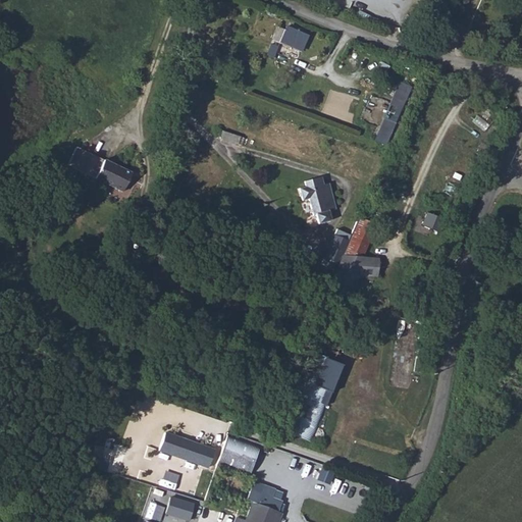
[(301,48),(307,33),(295,28),(293,31),(284,28),(279,40),(301,48)]
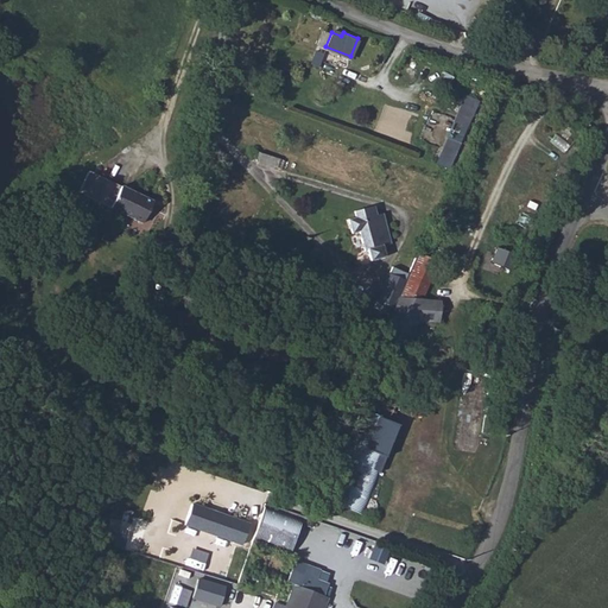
[(463,94),(438,163),(453,169),(479,99),(463,94)]
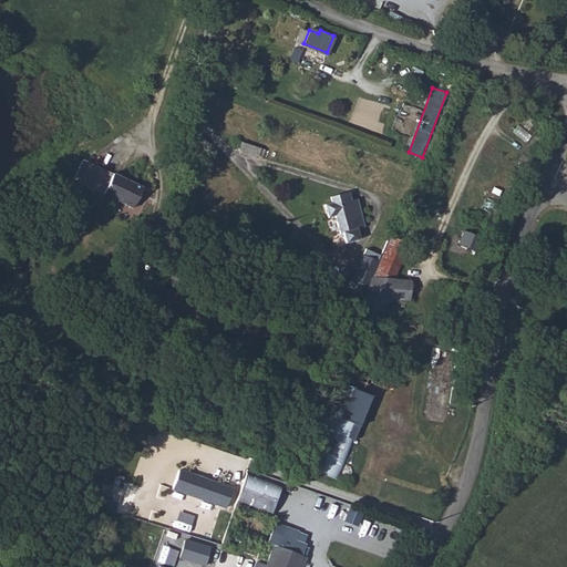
[(244,143),(241,153),(263,157),(265,147),(244,143)]
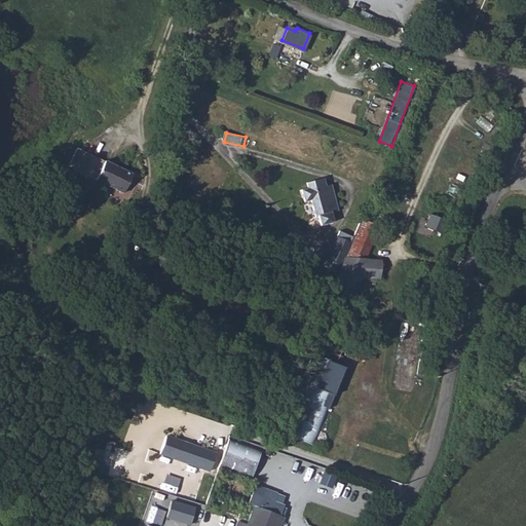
[(76,147),(67,167),(95,180),(104,160),(76,147)]
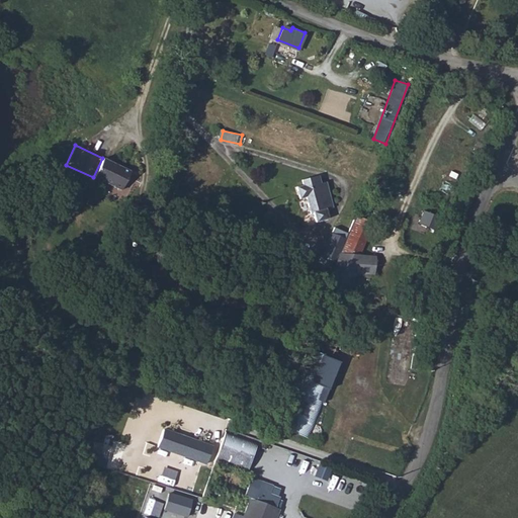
[(102,158),(93,177),(120,190),(130,170),(102,158)]
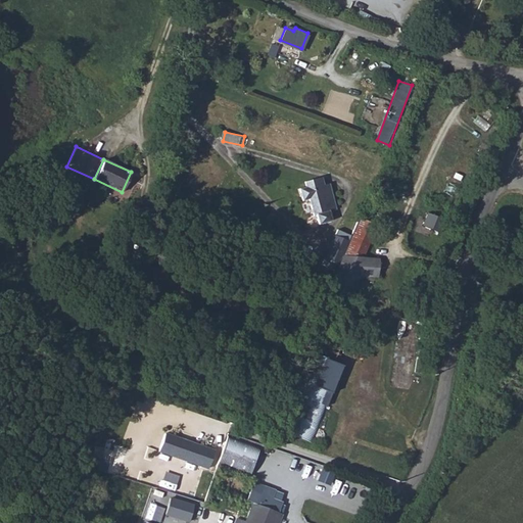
[(308,183),(310,187),(302,189),(305,201),(313,200),(317,216),(319,215),(322,225),(335,222),(332,211),(338,209),(331,185),(326,186),(324,179),(308,183)]
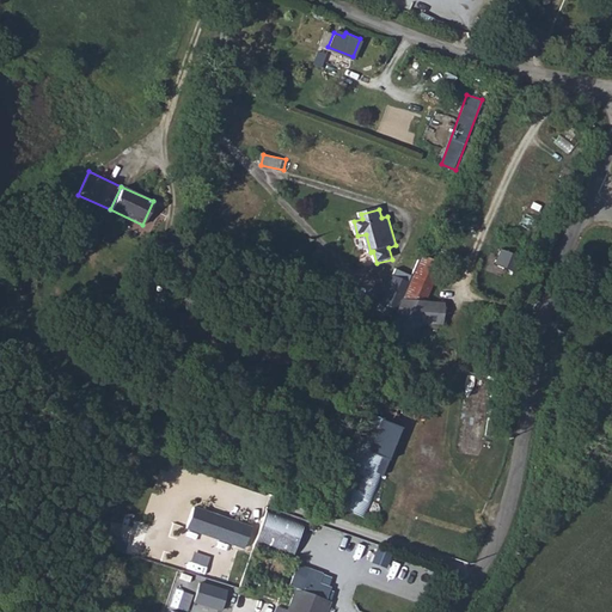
[(494,265),(521,273),(525,256),(499,249),(494,265)]
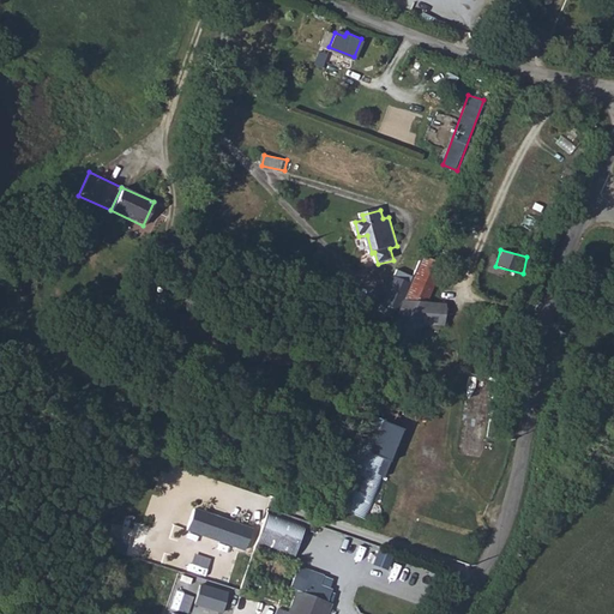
[(404,304),(427,306),(445,268),(426,259),(404,304)]
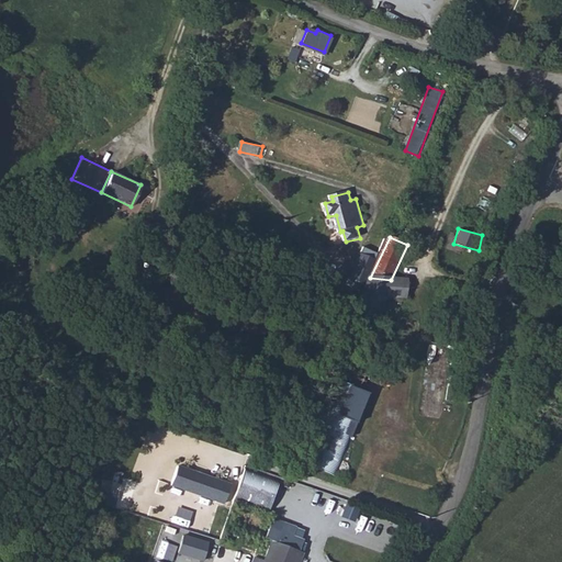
[(366,285),(377,261),(361,254),(357,263),(359,263),(356,271),(353,270),(350,279),(366,285)]
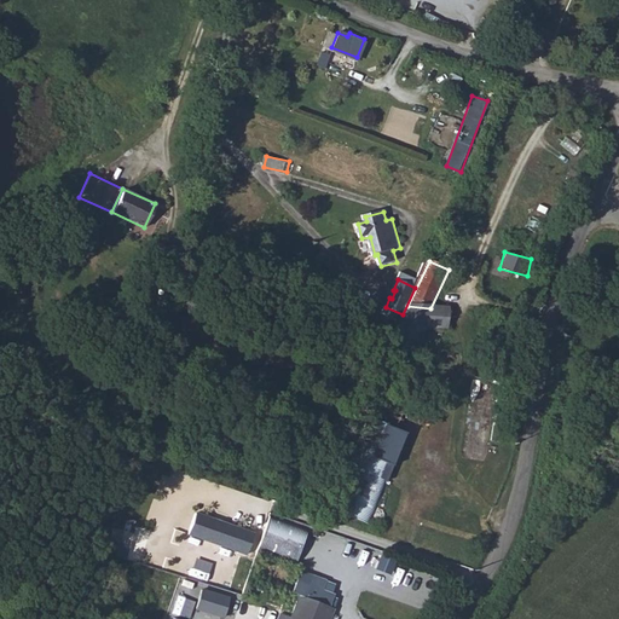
[(391,342),(415,354),(426,330),(446,333),(449,310),(431,308),(408,306),(391,342)]
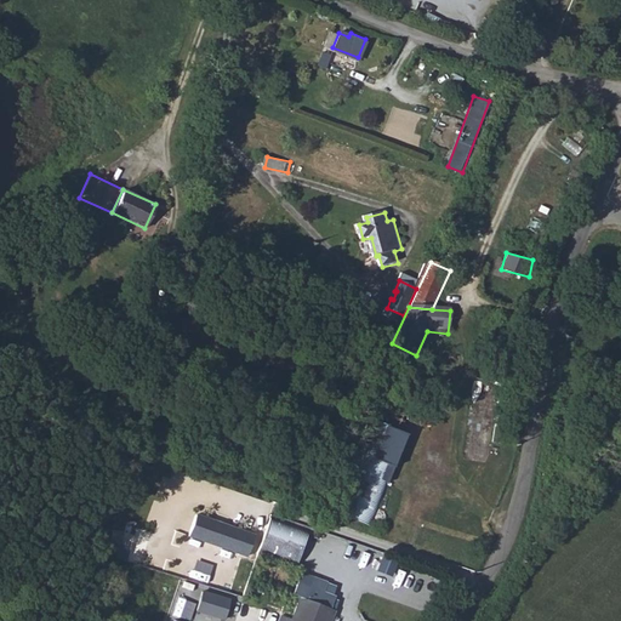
[(353,471),(387,483),(412,419),(380,405),(353,471)]
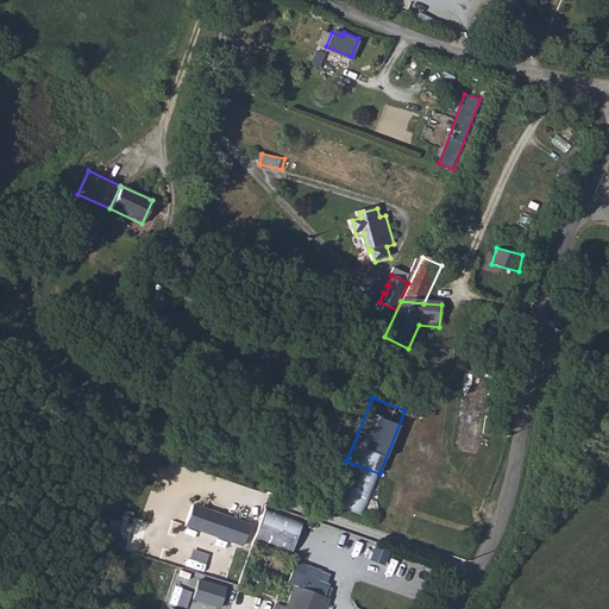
[(363,518),(380,473),(346,462),(330,504),(363,518)]
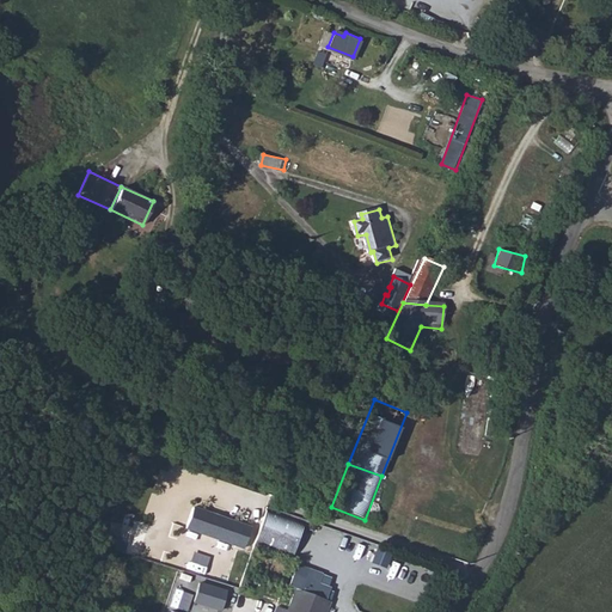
[(240,519),(160,494),(152,520),(182,530),(232,546),(240,519)]
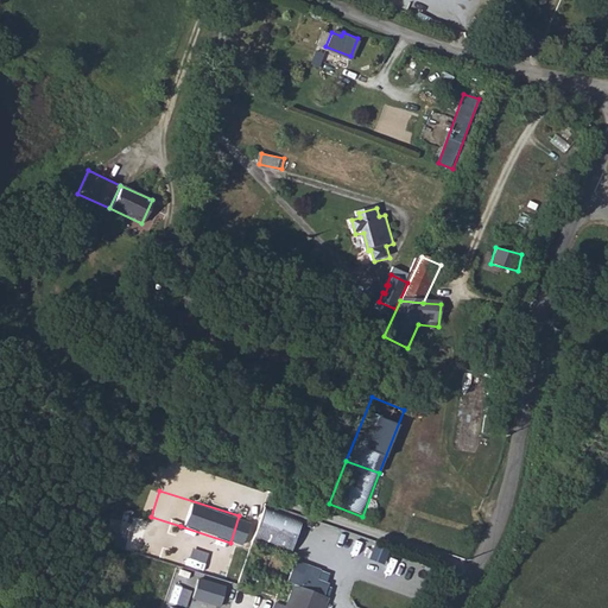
[(258,521),(253,537),(293,550),(303,520),(263,507),(258,521)]
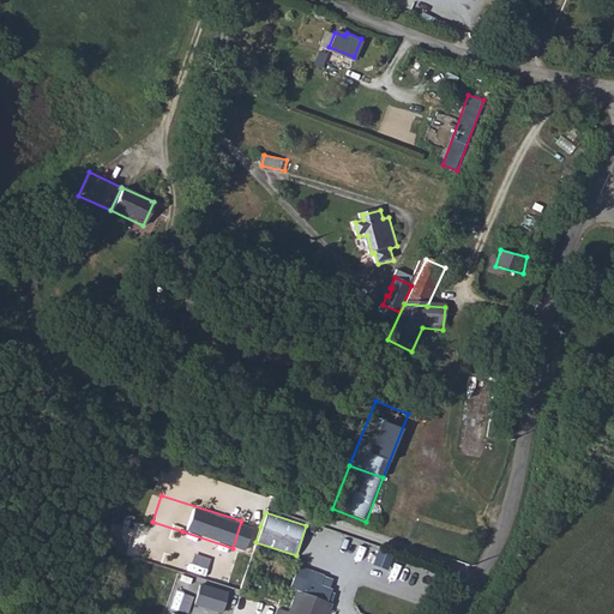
[(256,542),(260,527),(241,521),(233,548),(252,553),(256,542)]
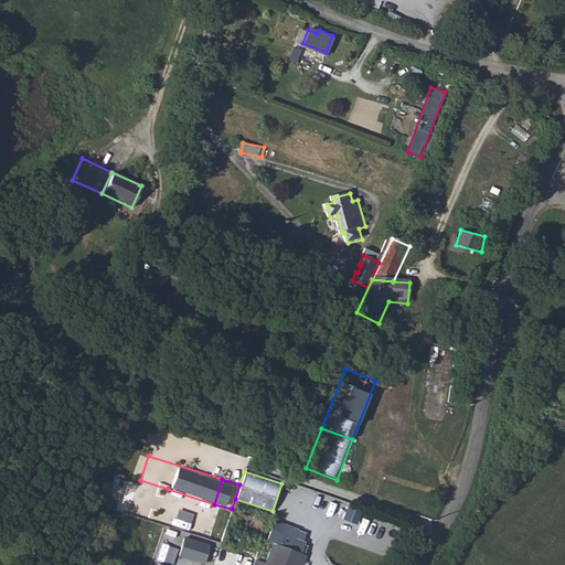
[(348,505),(343,519),(358,523),(361,510),(348,505)]
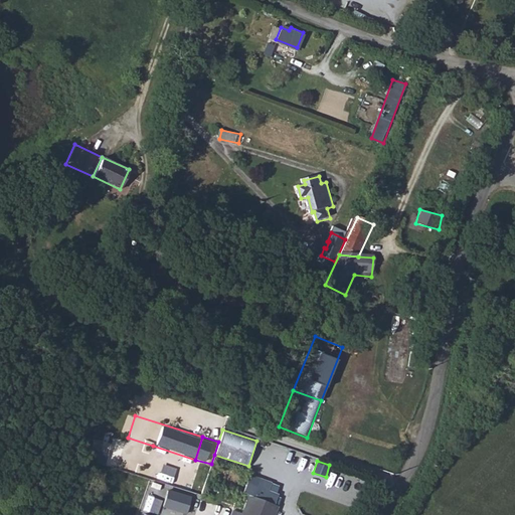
[(271,486),(259,481),(255,489),(268,494),(271,486)]
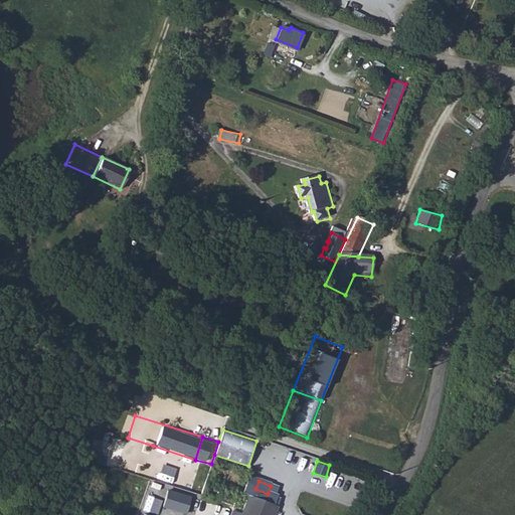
[(255,489),(241,484),(238,493),(274,507),(278,498),(268,494),(255,489)]
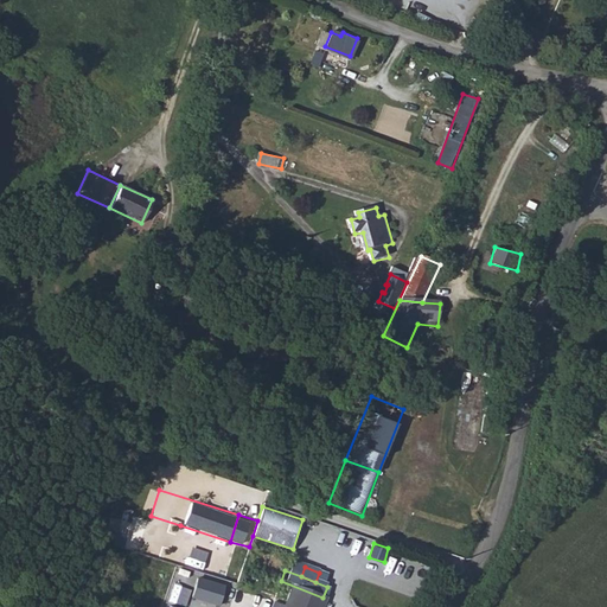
[(323,606),(326,600),(293,586),(283,606),(323,606)]
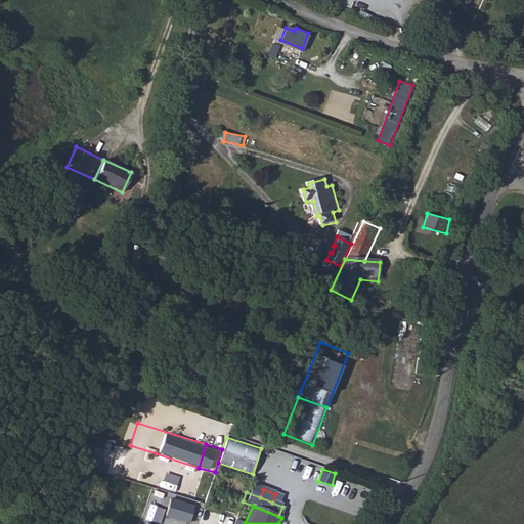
[(223,523),(225,519),(210,514),(206,523),(223,523)]
